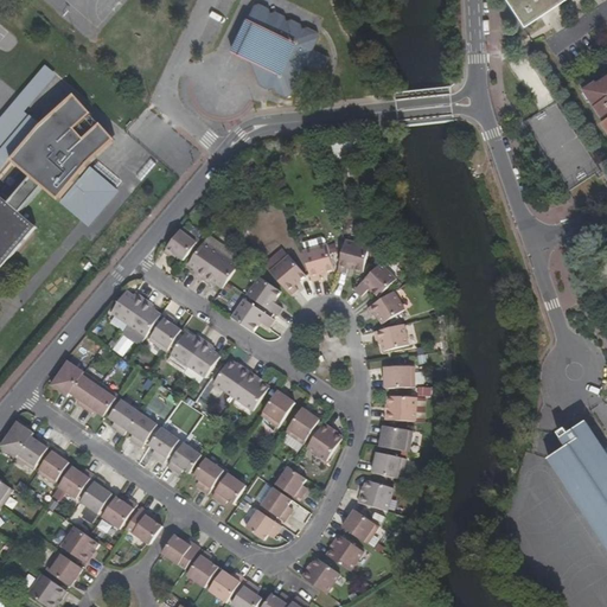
[(509,0),(524,24),(560,0),(509,0)]
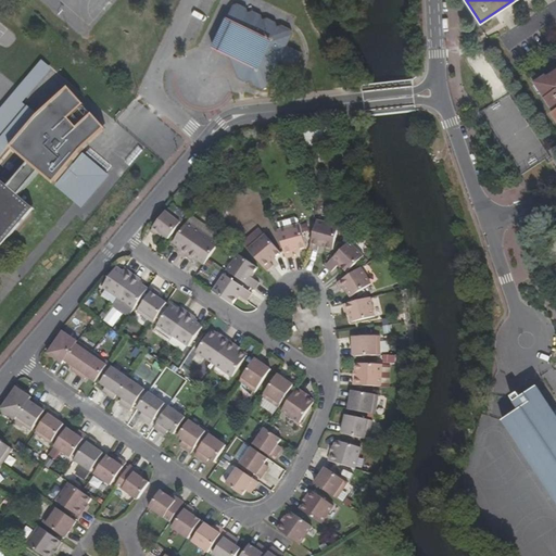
[(229,54),(241,61),(236,72),(238,77),(247,81),(251,79),(253,84),(262,88),(267,86),(270,78),(268,74),(274,72),(279,61),(293,67),(301,52),(287,46),(292,35),(289,28),(281,25),(276,26),(275,22),(266,17),(262,19),(261,14),(252,11),(247,12),(244,8),(237,3),(231,5),(212,47),(229,54)]
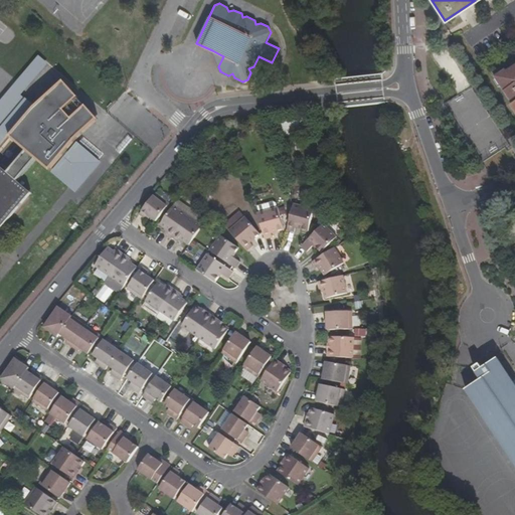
[(218,66),(223,56),(212,50),(218,66)]
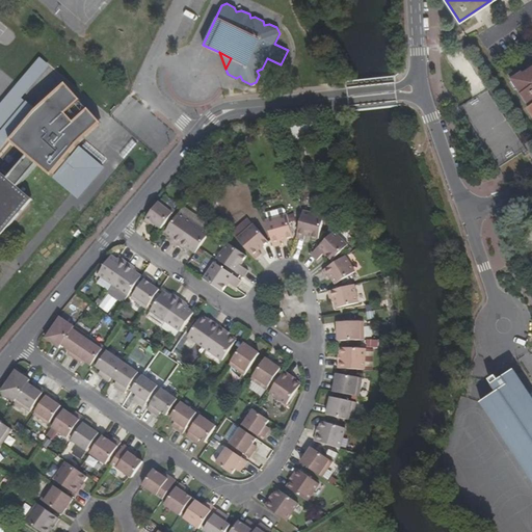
[(34,161),(50,173),(75,141),(99,121),(62,82),(33,108),(22,99),(49,65),(38,57),(0,102),(0,154),(10,142),(26,154),(7,175),(11,179),(16,182),(34,161)]
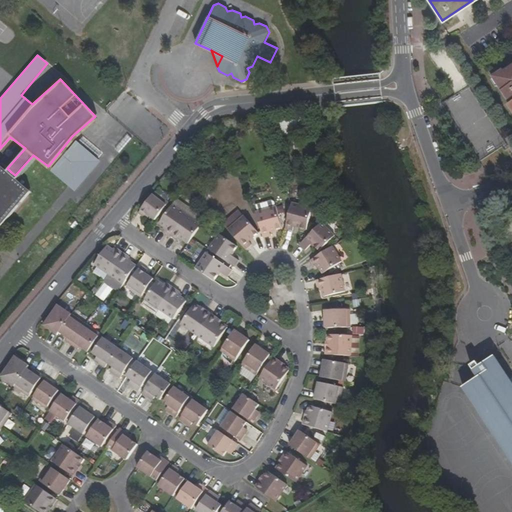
[(511,68),(491,82),(508,108),(506,109),(511,118),(511,68)]
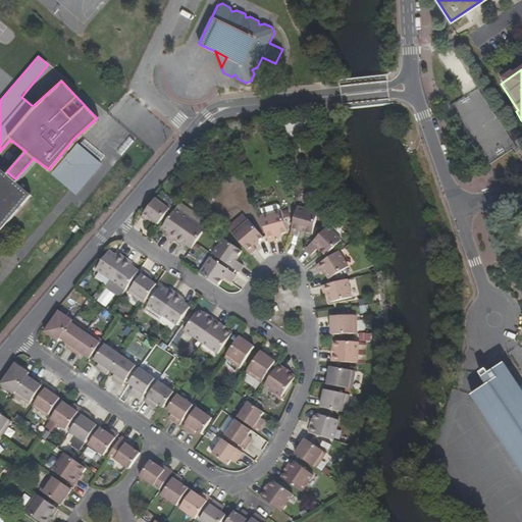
[(476,89),(452,104),(487,163),(513,148),(476,89)]
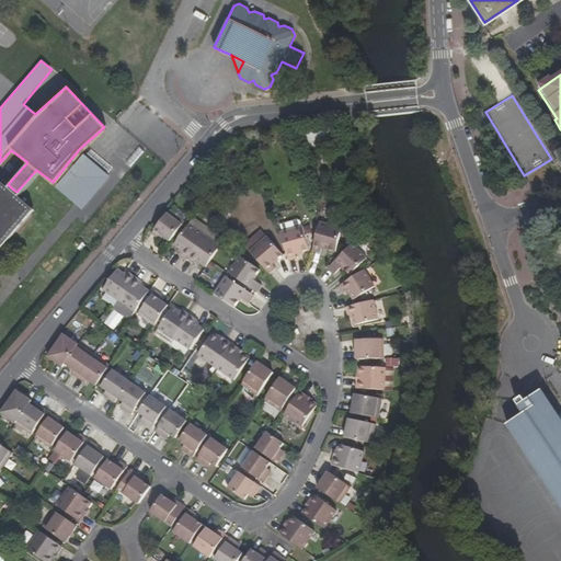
[(0,250),(36,209),(23,197),(16,192),(12,189),(8,184),(0,178),(0,250)]
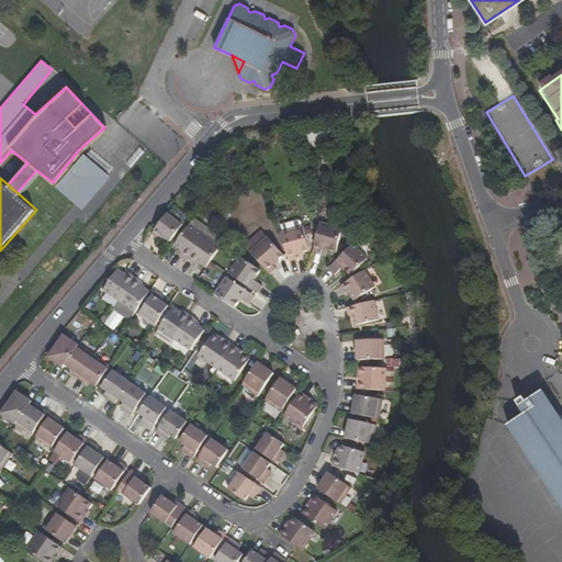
[(169,213),(152,235),(158,240),(160,237),(164,239),(169,244),(183,225),(169,213)]
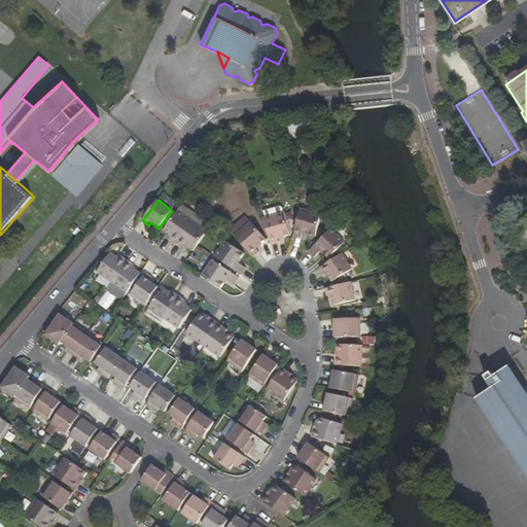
[(284,237),(290,235),(283,208),(281,207),(260,212),(264,219),(271,245),(279,242),(278,239),(284,237)]
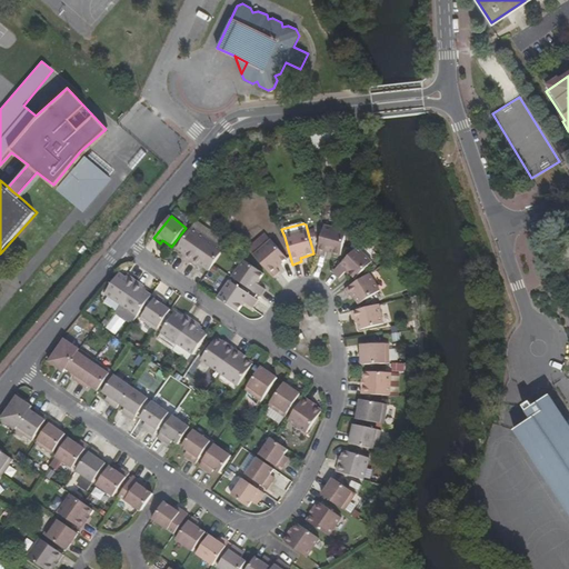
[(328,250),(333,251),(341,253),(347,230),(325,225),(318,252),(327,255),(328,250)]
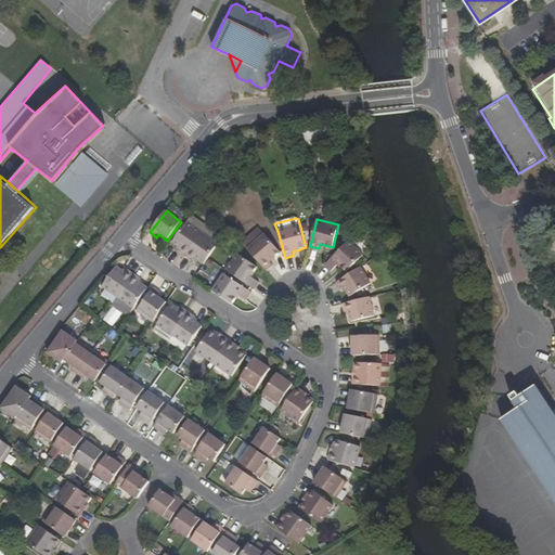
[(181,249),(179,253),(185,258),(202,234),(185,223),(172,243),(178,247),(181,249)]
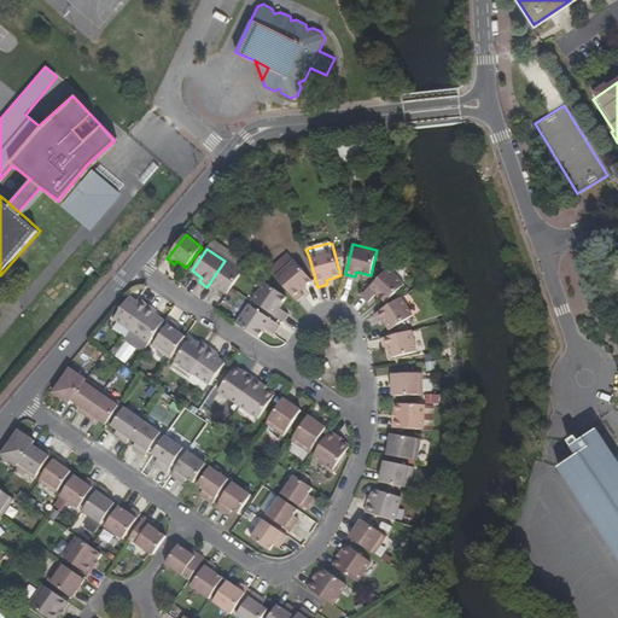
[(275,274),(291,263),(286,256),(270,268),(275,274)]
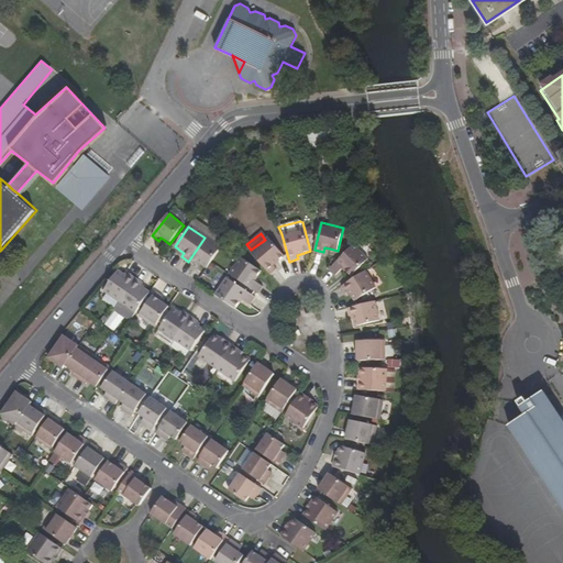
[(198,262),(201,264),(207,268),(211,262),(221,249),(205,238),(188,262),(196,266),(198,262)]
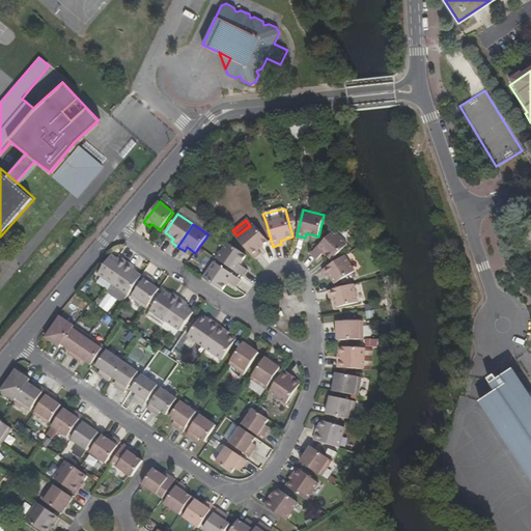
[(258,250),(262,246),(268,241),(253,224),(236,238),(254,258),(260,253),(258,250)]
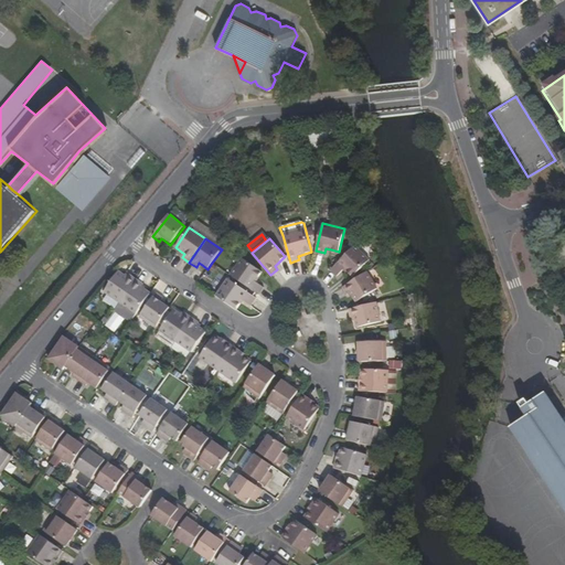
[(345,269),(349,273),(353,277),(371,259),(355,245),(332,269),(339,276),(345,269)]
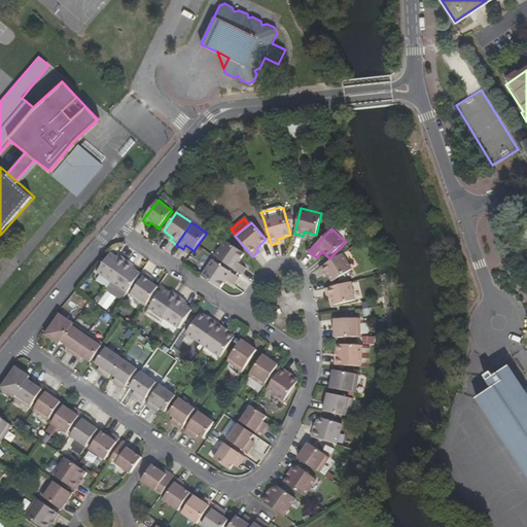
[(238,264),(240,260),(244,255),(224,242),(214,257),(241,276),(246,269),(238,264)]
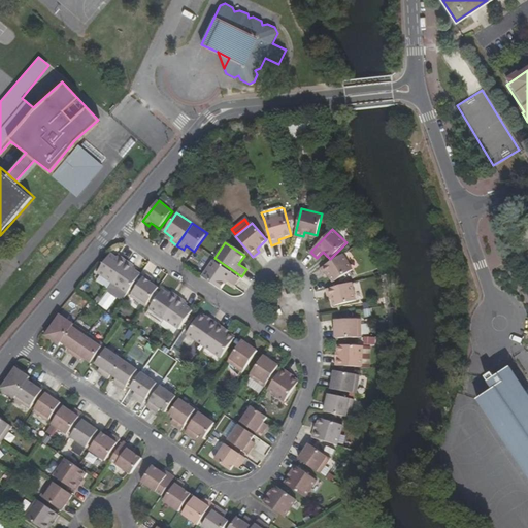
[(321,261),(326,255),(323,252),(317,258),(321,261)]
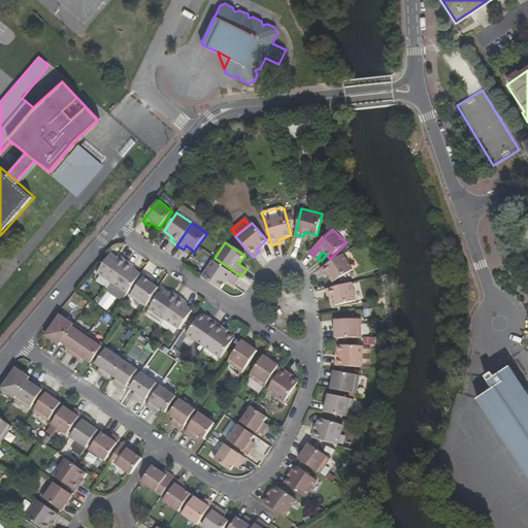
[(329,273),(330,275),(335,283),(353,270),(342,254),(320,268),(325,275),(329,273)]
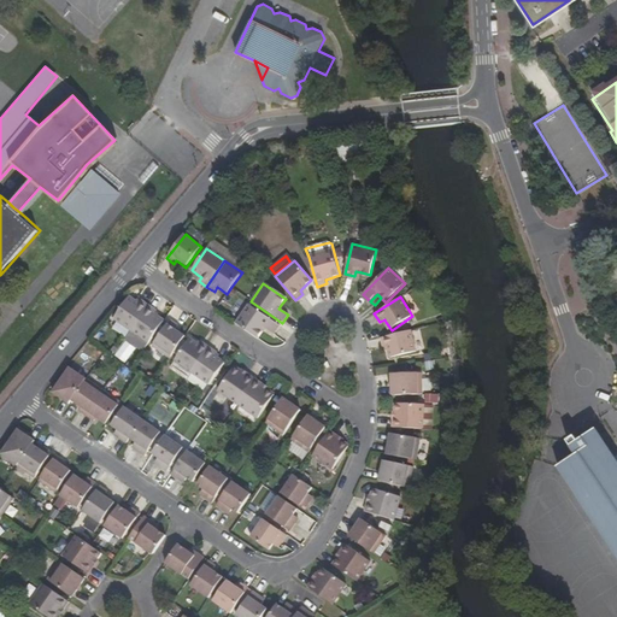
[(131,331),(148,307),(140,301),(137,305),(135,303),(128,298),(113,318),(131,331)]
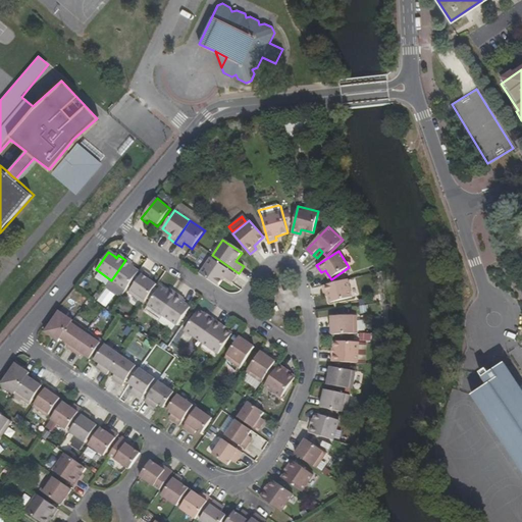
[(223,279),(230,284),(236,277),(209,259),(199,274),(206,279),(217,288),(221,282),(223,279)]
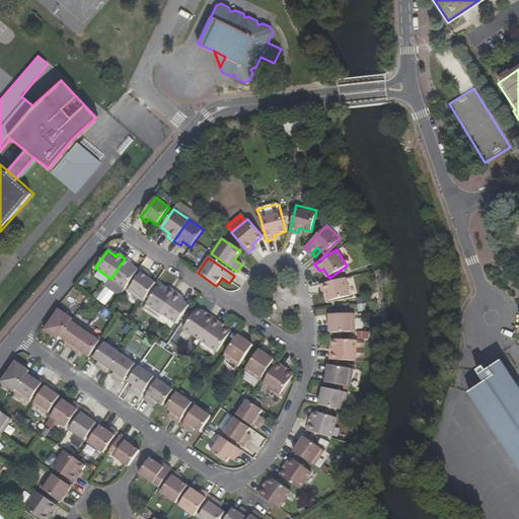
[(125,289),(138,272),(132,268),(130,266),(132,263),(125,258),(110,279),(125,289)]
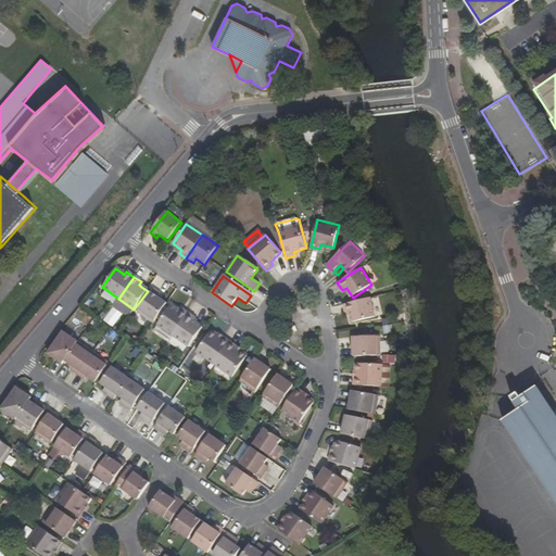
[(153,325),(167,305),(161,301),(159,299),(161,295),(153,290),(137,314),(153,325)]
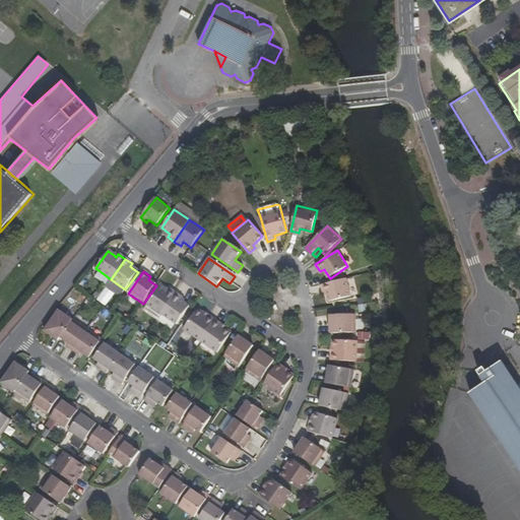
[(327,291),(328,296),(330,302),(351,296),(346,277),(322,284),(324,293),(327,291)]
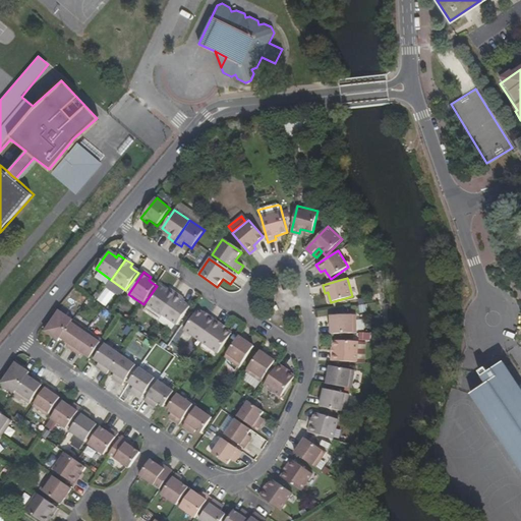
[(221,282),(228,287),(230,284),(223,279),(221,282)]
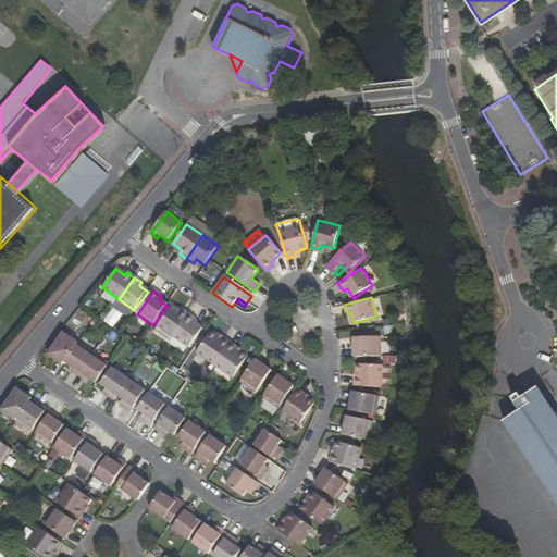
[(182,310),(180,313),(177,311),(170,308),(157,326),(173,337),(189,316),(182,310)]
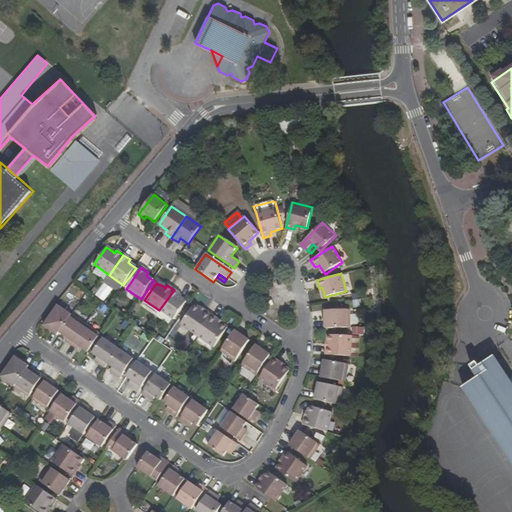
[(174,321),(187,303),(181,299),(178,297),(180,294),(174,290),(159,310),(174,321)]
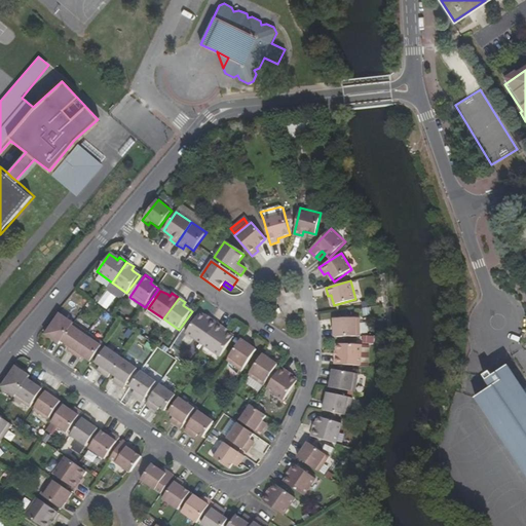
[(123,306),(120,312),(132,318),(136,312),(123,306)]
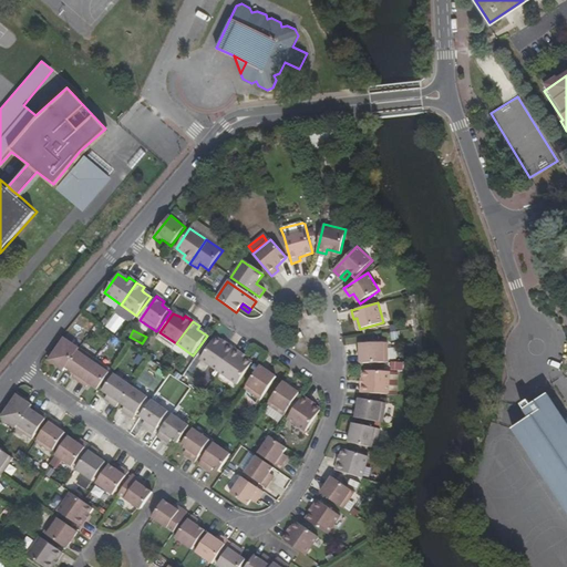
[(63,338),(48,361),(63,372),(66,369),(80,350),(63,338)]
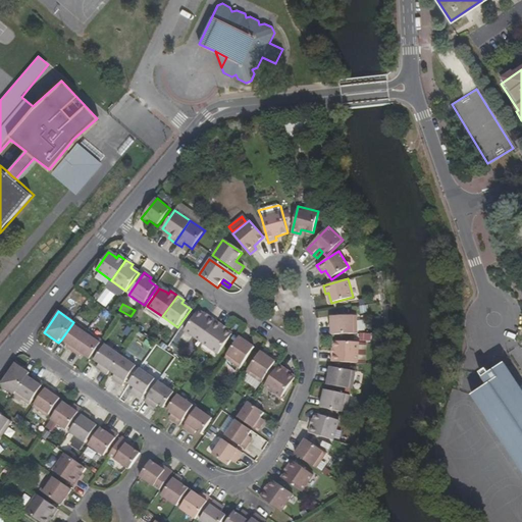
[(203,318),(204,316),(198,312),(185,331),(201,344),(216,322),(209,317),(208,320),(203,318)]
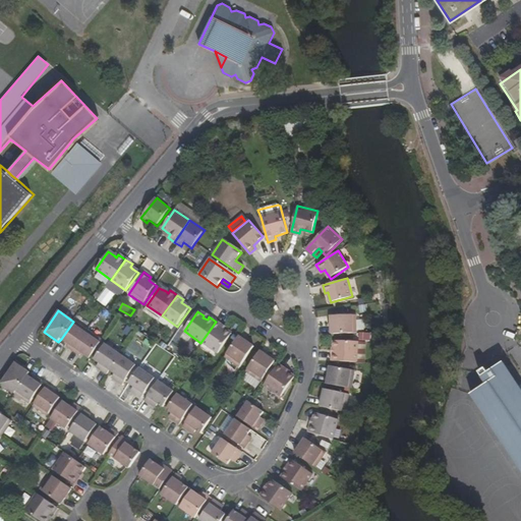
[(332,333),(357,332),(356,314),(331,315),(332,333)]
